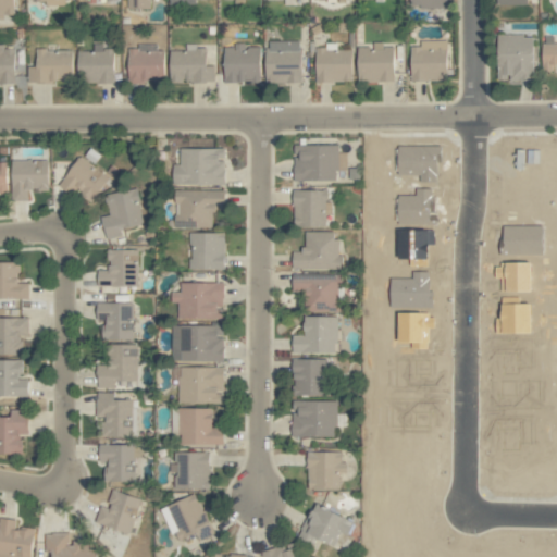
[(127,0),(127,9),(150,10),(150,0),(127,0)]
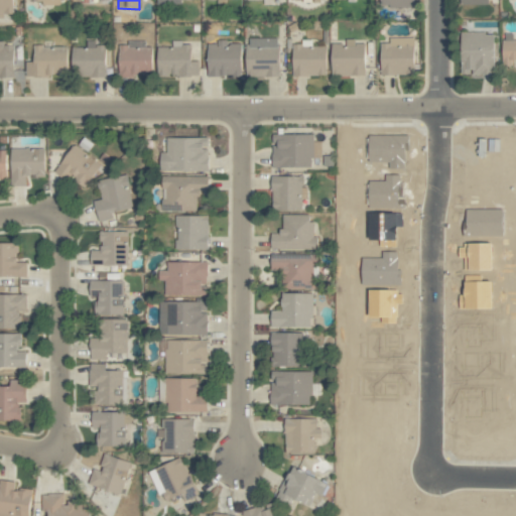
[(495,33),(462,33),(461,74),(494,75),(495,33)]
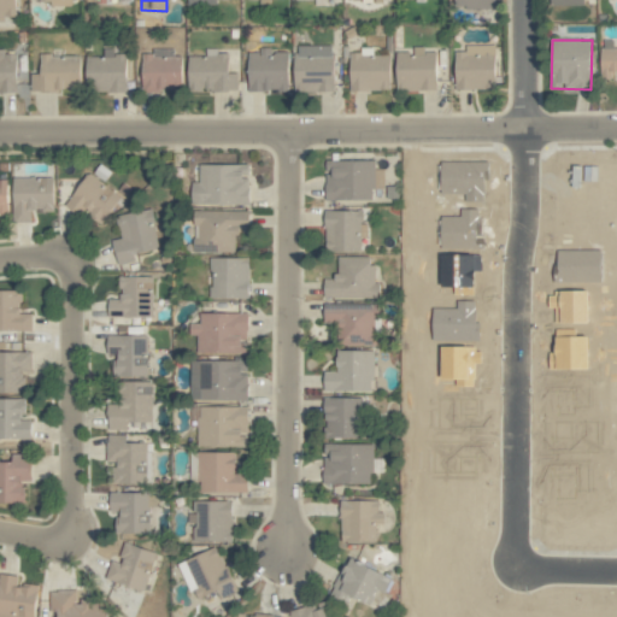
[(616,47),(613,48),(613,40),(601,41),(601,80),(612,78),(612,72),(616,71),(616,47)]
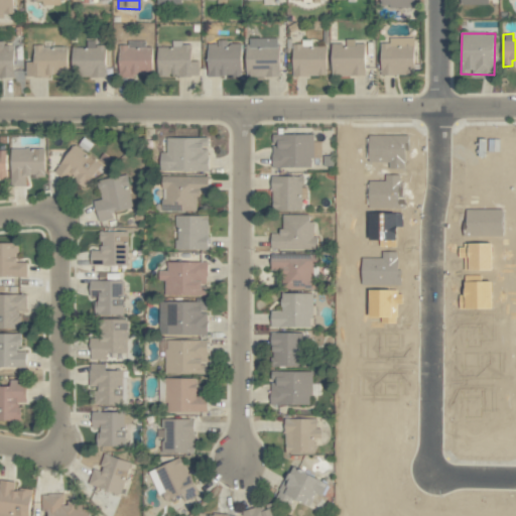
[(381,43),(381,75),(414,75),(414,37),(389,38),(389,43),(381,43)]
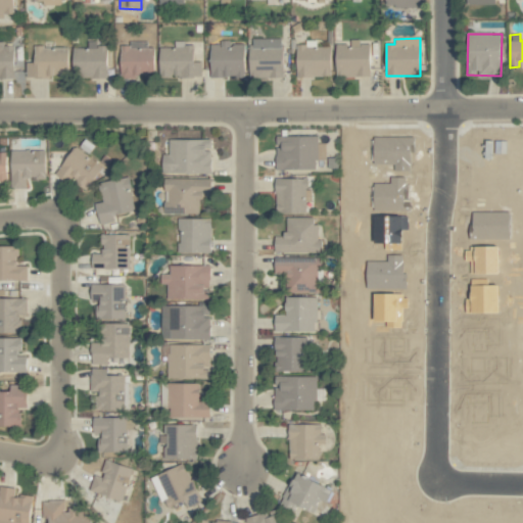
[(283,39),(249,39),(250,79),(283,78),(283,39)]
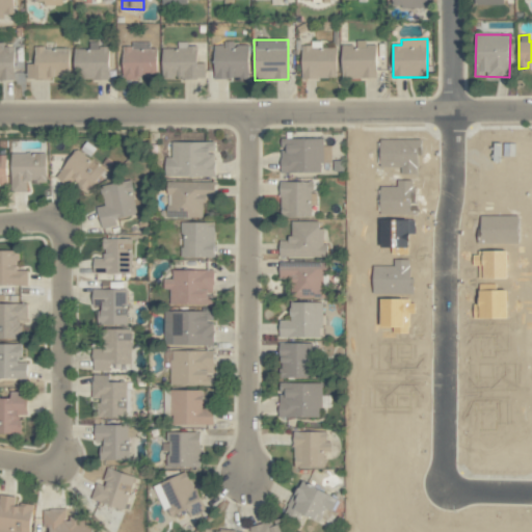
[(341,45),(342,79),(376,78),(376,45),(367,45),(367,41),(356,41),(356,45),(341,45)]
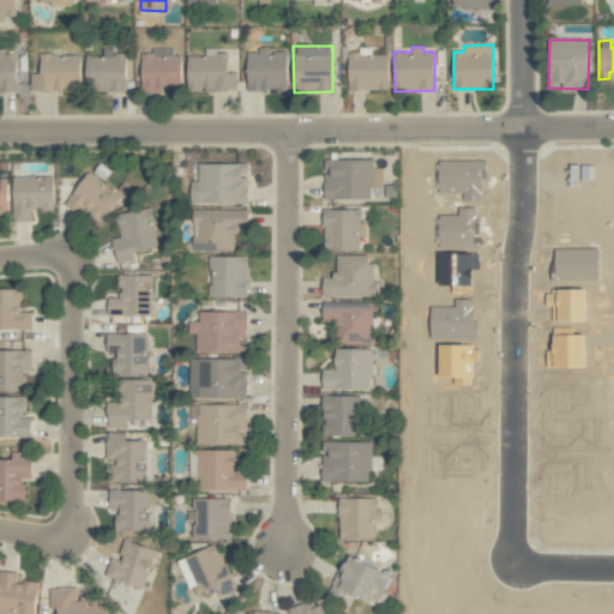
[(173,48),(151,49),(151,54),(140,54),(142,90),(181,90),(181,56),(173,56),(173,48)]
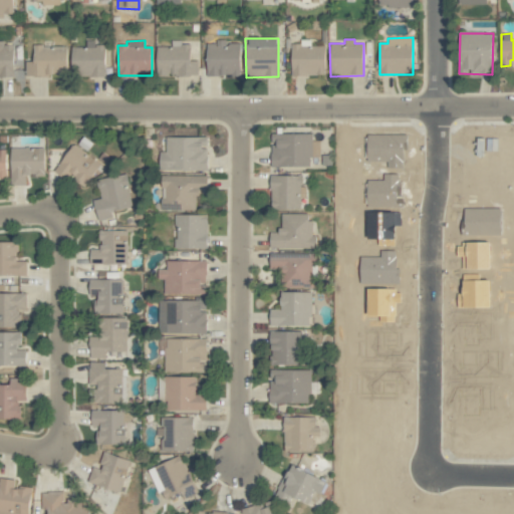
[(241,75),(240,41),(216,42),(216,44),(207,44),(208,76),(241,75)]
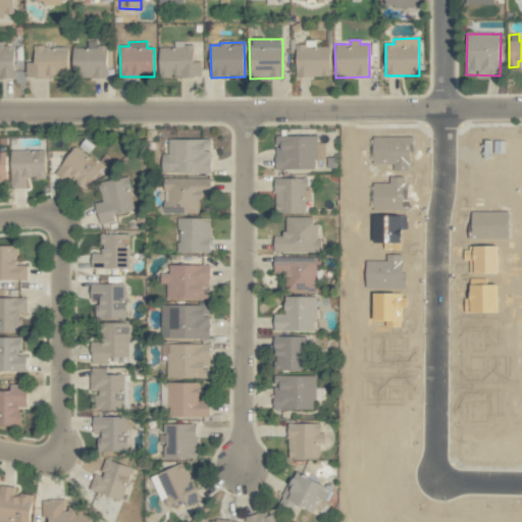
[(73,48),(72,77),(106,77),(107,44),(89,43),(89,48),(73,48)]
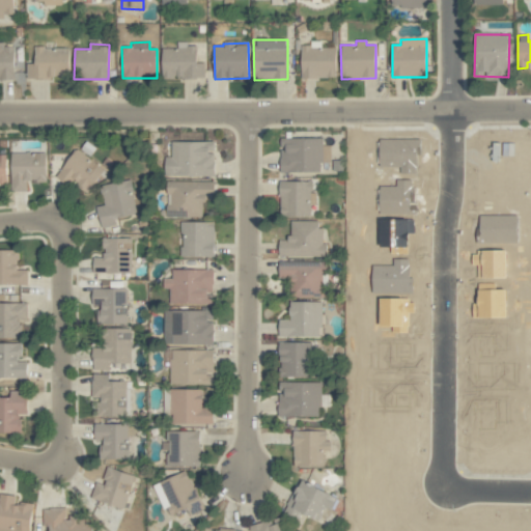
[(197,44),(177,44),(176,49),(162,49),(161,78),(204,79),(205,63),(196,62),(197,44)]
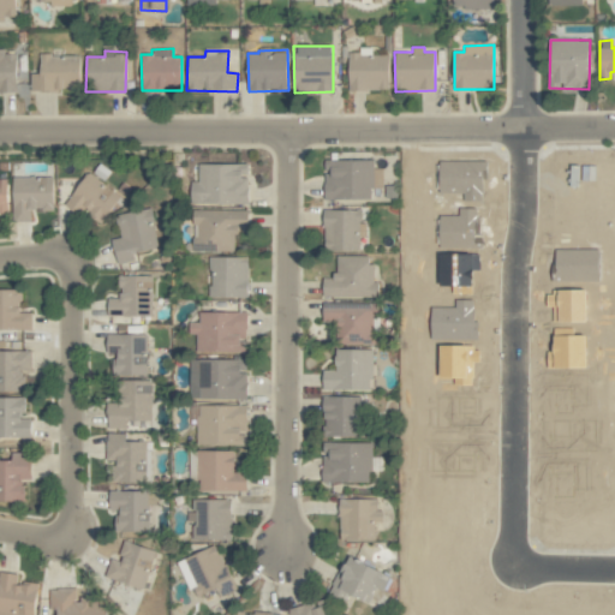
[(79,54),(40,55),(40,73),(30,73),(31,91),(81,90),(79,54)]
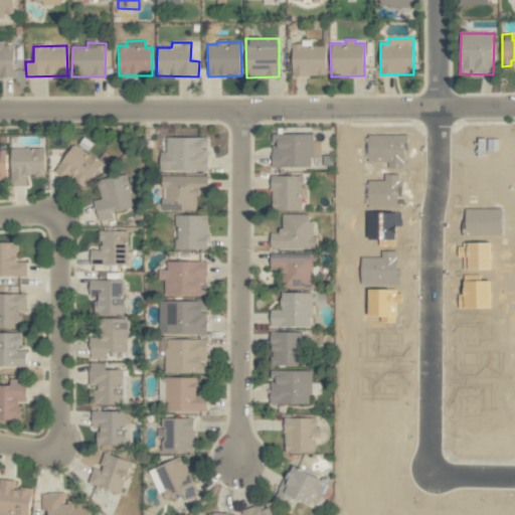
[(292,76),(326,75),(325,45),(292,46),(292,76)]
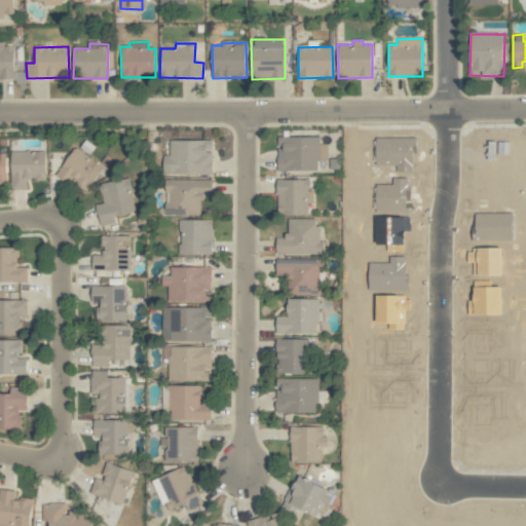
[(320,138),(279,138),(278,171),(316,171),(317,160),(327,160),(328,145),(320,145),(320,138)]
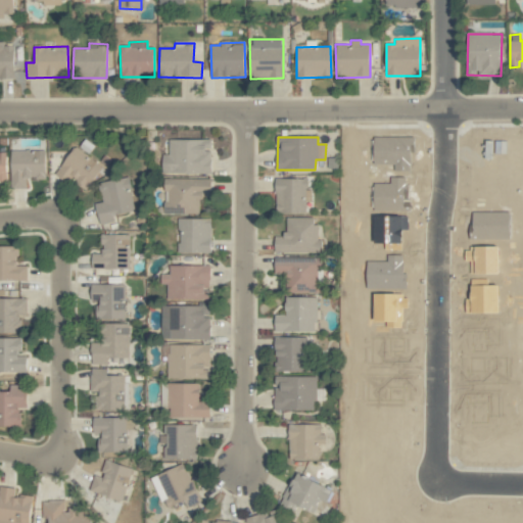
[(209,139),(169,140),(169,155),(161,155),(162,174),(209,174),(209,139)]
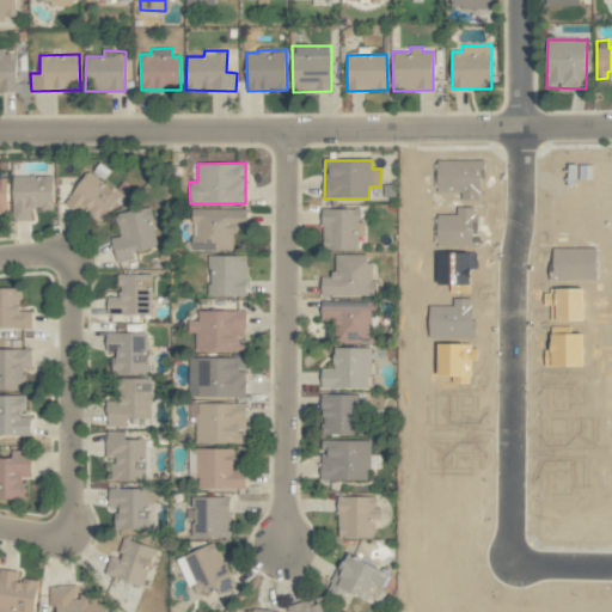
[(101,222),(121,197),(89,172),(65,203),(80,215),(84,210),(101,222)]
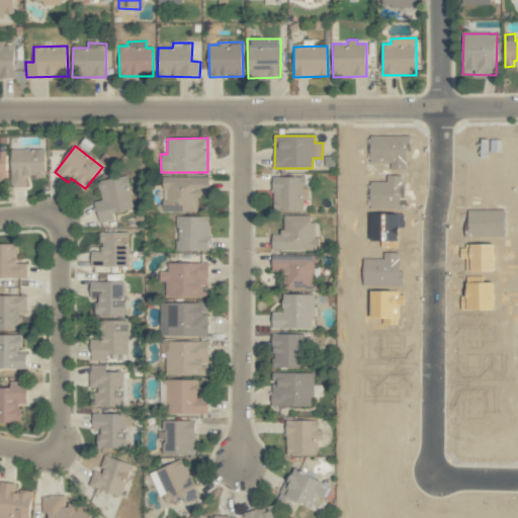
[(45,150),(11,149),(11,186),(26,186),(26,177),(45,177),(45,150)]
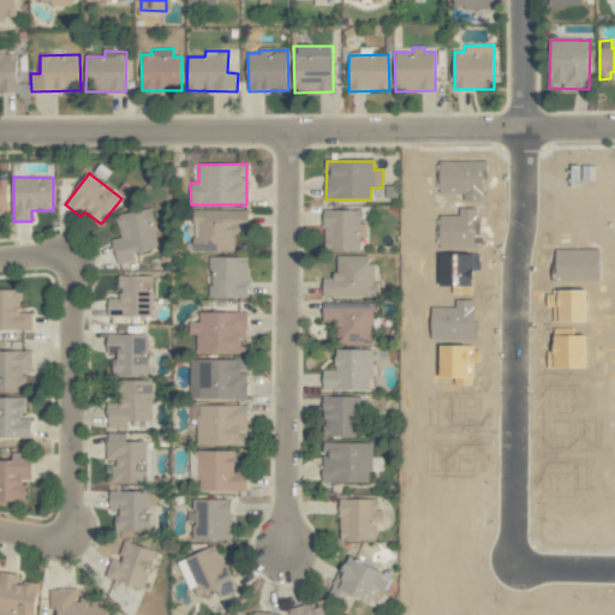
[(159,248),(151,208),(115,215),(120,238),(112,239),(117,264),(135,261),(133,254),(159,248)]
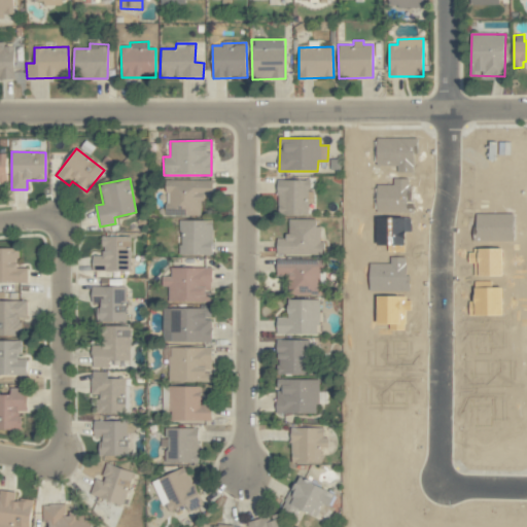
[(202,198),(213,198),(213,180),(166,180),(166,215),(202,216),(202,198)]
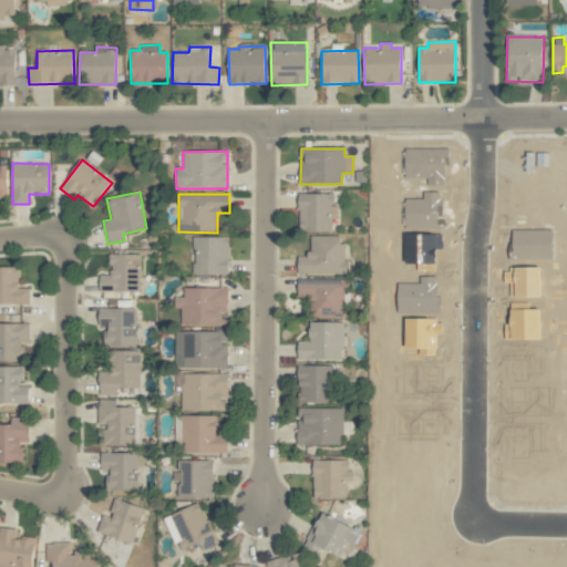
[(333,194),(299,194),(299,232),(331,232),(331,218),(334,218),(333,194)]
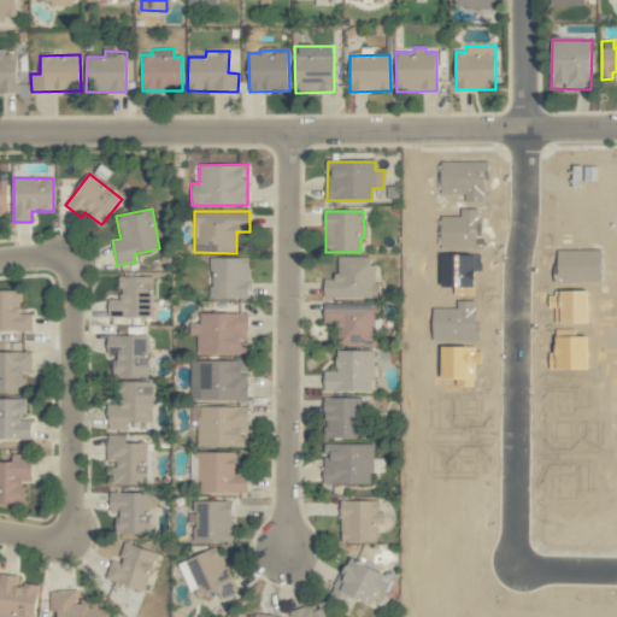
[(372,257),(338,257),(336,280),(324,280),(324,297),(380,298),(380,282),(372,282),(372,257)]
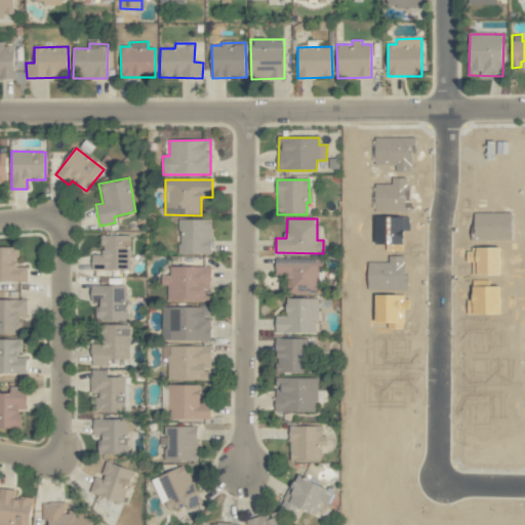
[(211,219),(179,219),(178,253),(211,254),(211,219)]
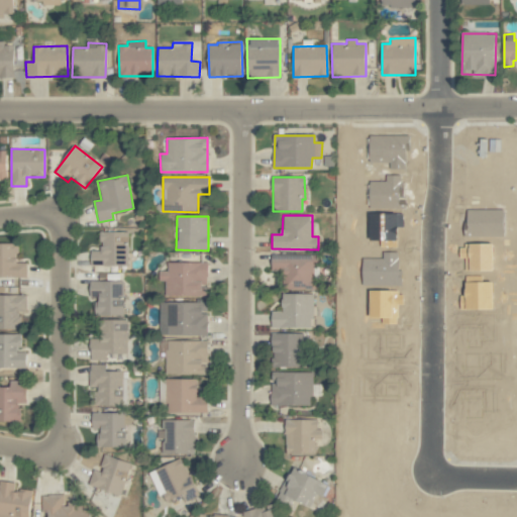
[(127,267),(128,232),(100,232),(99,251),(91,250),(91,266),(127,267)]
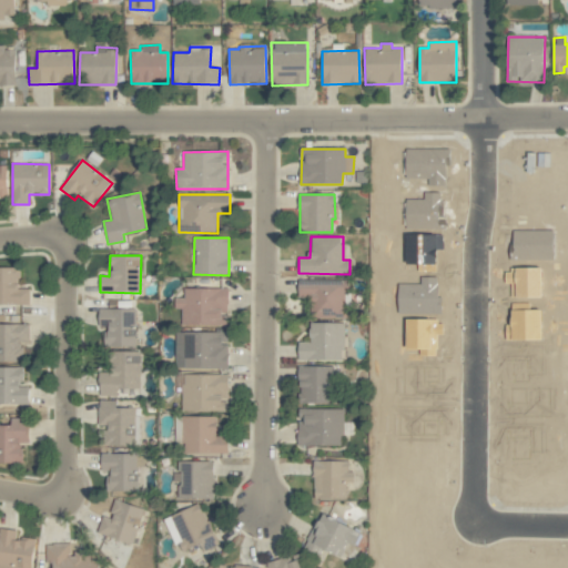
[(29,290),(19,288),(19,269),(0,267),(0,304),(29,305),(29,290)]
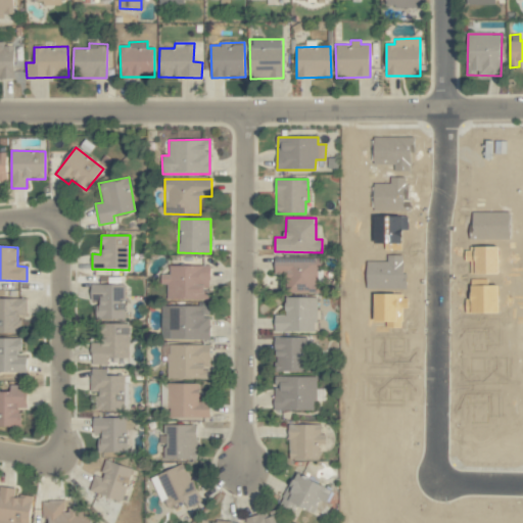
[(275,258),(275,277),(287,277),(287,293),(322,293),(322,258),(275,258)]
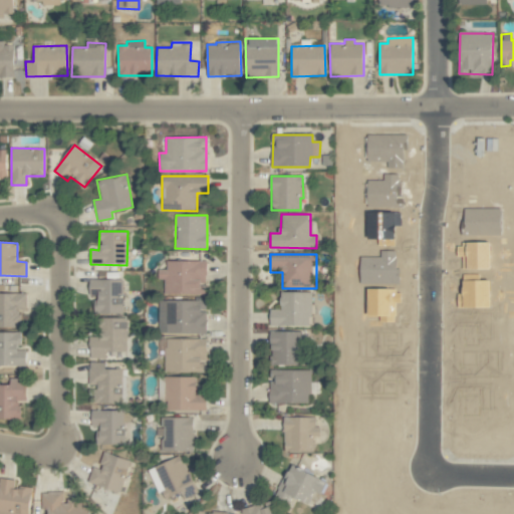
[(205,294),(204,283),(207,283),(207,261),(167,261),(167,270),(159,270),(159,279),(164,279),(164,295),(205,294)]
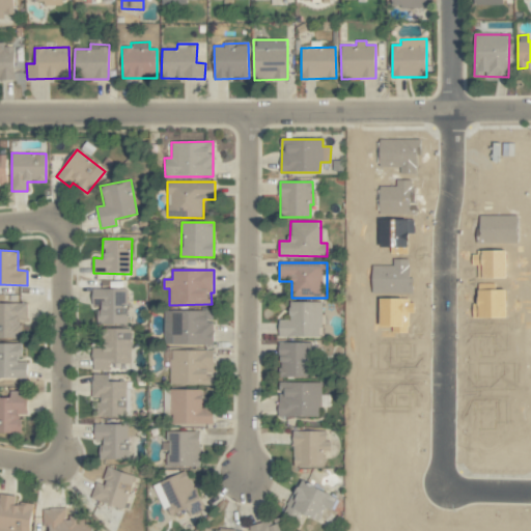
[(127,325),(128,289),(93,289),(93,306),(99,306),(99,325),(127,325)]
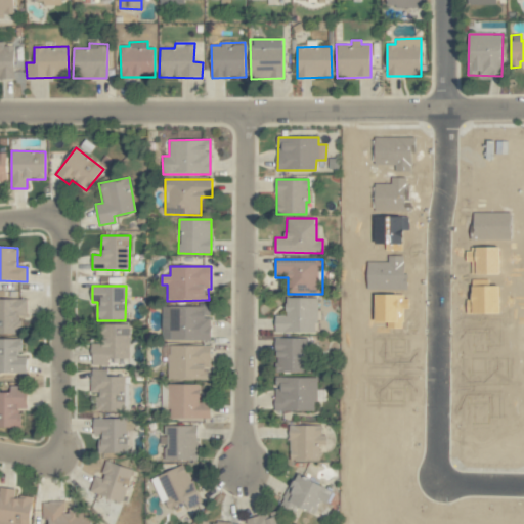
[(317,333),(317,299),(286,298),(286,315),(275,315),(275,333),(317,333)]
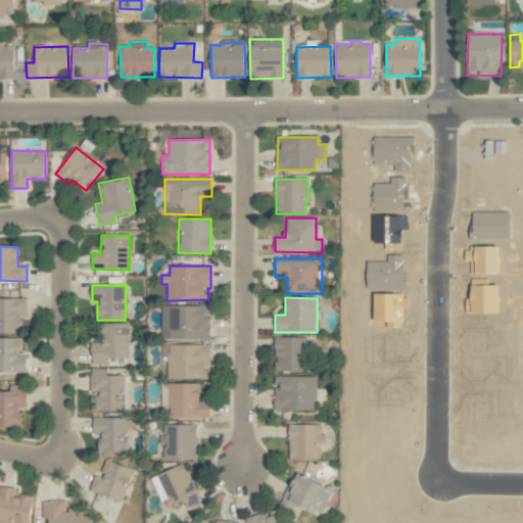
[(0,298),(0,333),(21,334),(21,317),(27,317),(27,299),(0,298)]
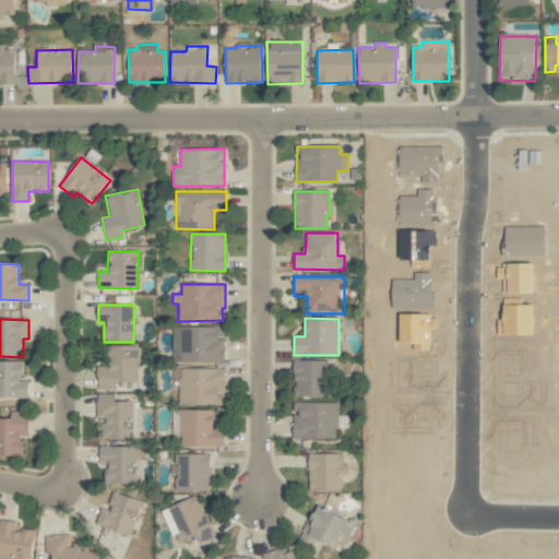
[(138,346),(110,346),(110,367),(98,367),(98,390),(115,390),(115,383),(138,382),(138,346)]
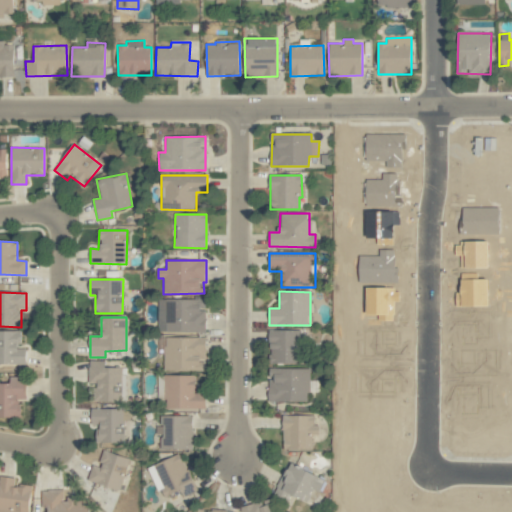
[(303,364),(303,339),(301,339),(301,331),(269,330),(268,364),(303,364)]
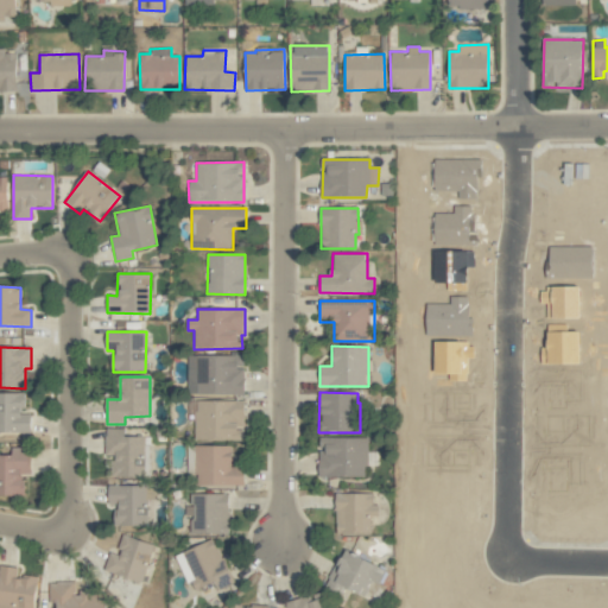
[(24,393),(0,393),(0,432),(31,434),(31,415),(24,415),(24,393)]
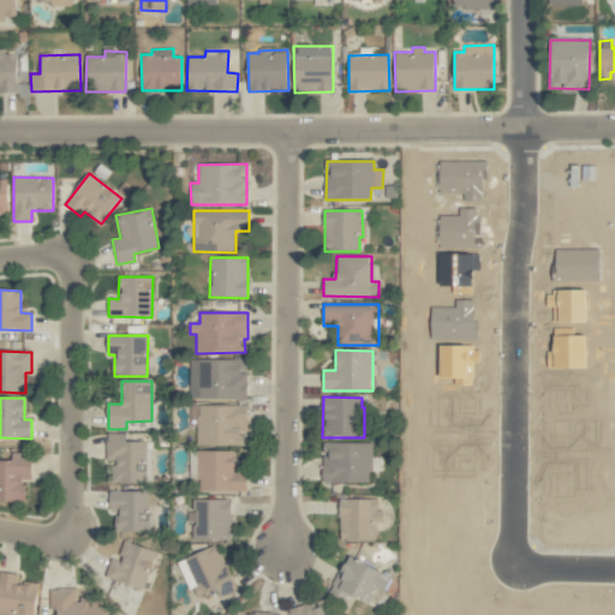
[(198,405),(197,446),(246,447),(246,406),(198,405)]
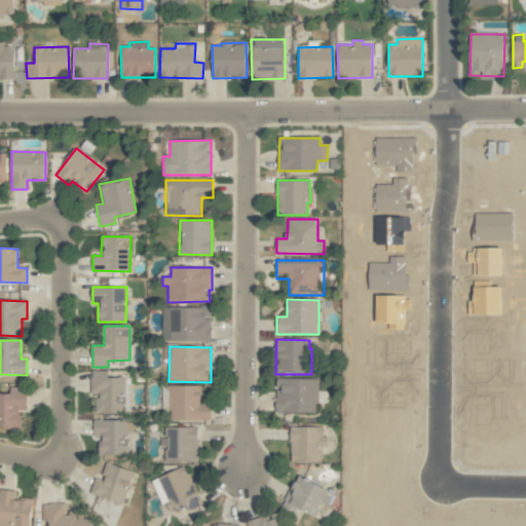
[(97,412),(130,413),(130,384),(126,384),(126,378),(107,378),(107,371),(92,371),(91,395),(97,395),(97,412)]
